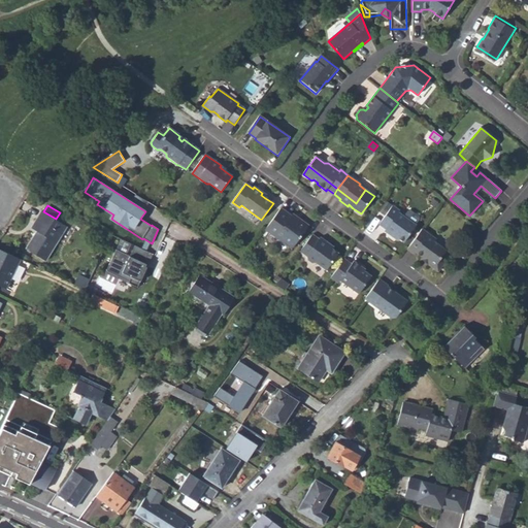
[(399,211),(392,206),(378,224),(385,229),(384,231),(392,237),(393,235),(397,238),(403,242),(416,226),(416,225),(419,220),(419,218),(409,211),(407,211),(403,217),(398,212),(399,211)]
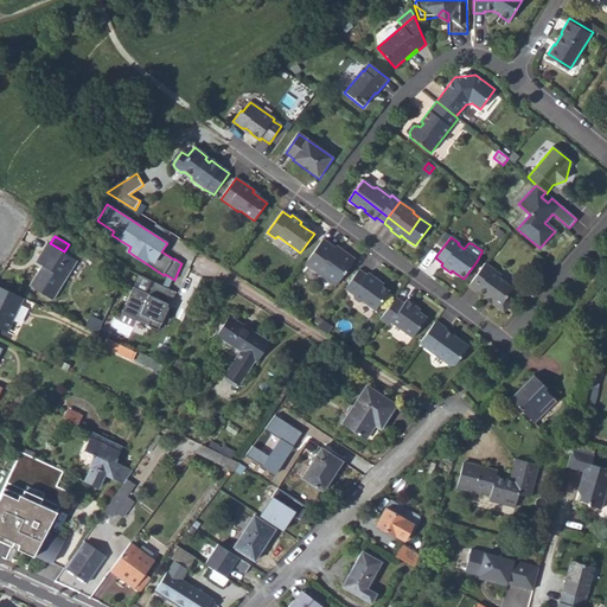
[(323,240),(305,263),(336,286),(355,260),(343,251),(342,254),(334,249),(323,240)]
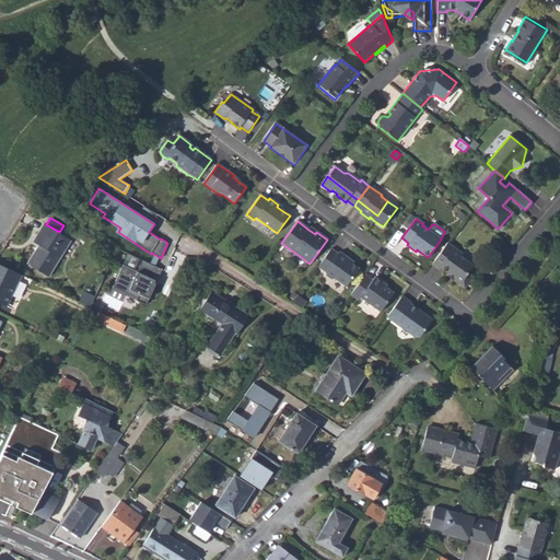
[(45,223),(38,236),(43,240),(39,245),(28,264),(48,277),(66,248),(61,246),(67,237),(59,232),(46,224),(45,223)]
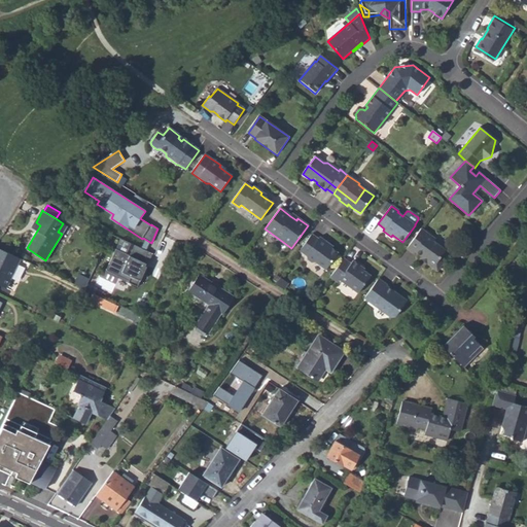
[(32,227),(37,231),(40,225),(36,222),(32,227)]
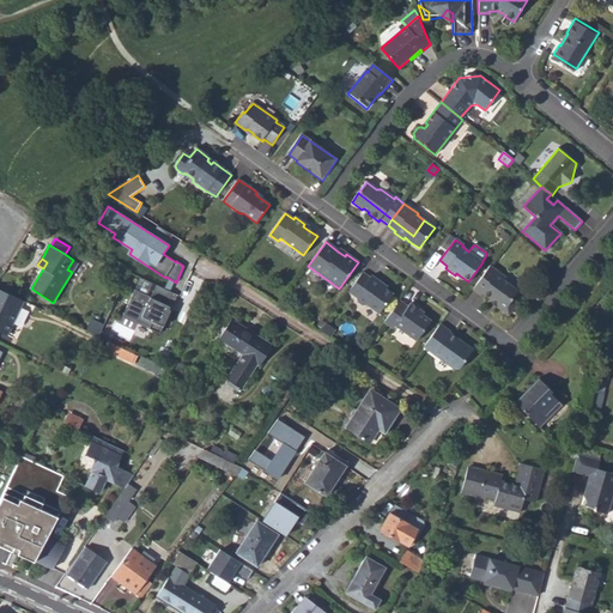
[(67,269),(72,272),(78,262),(73,260),(67,269)]
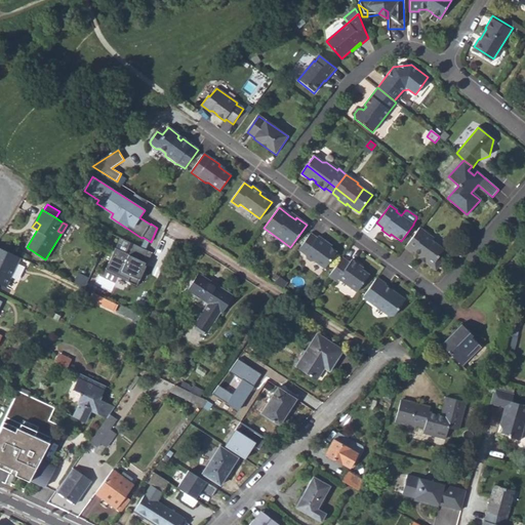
[(434,239),(419,228),(405,248),(412,253),(413,251),(419,256),(425,259),(426,264),(436,271),(443,260),(439,257),(444,249),(432,241),(434,239)]
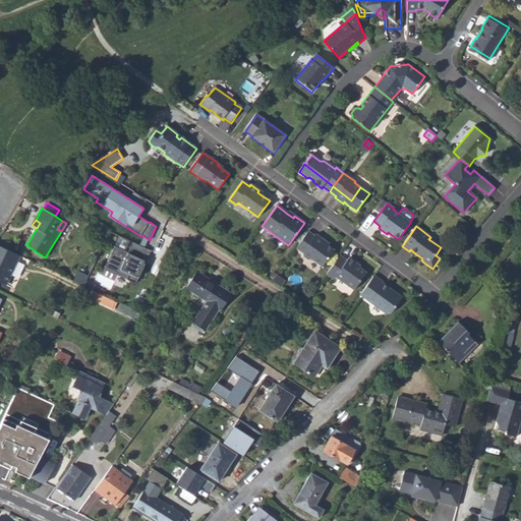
[(314,236),(308,231),(296,248),(303,253),(303,256),(307,259),(310,258),(322,267),(334,250),(328,246),(324,243),(326,241),(316,234),(314,236)]
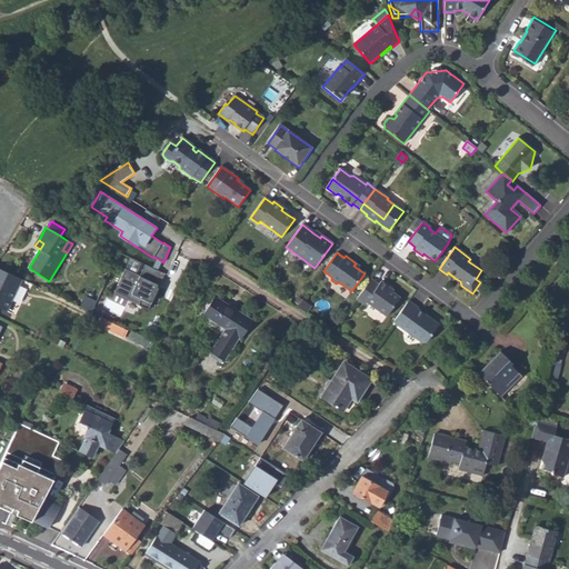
[(138,305),(148,310),(156,293),(155,292),(158,285),(155,283),(160,271),(145,265),(139,276),(125,269),(113,291),(139,303),(138,305)]
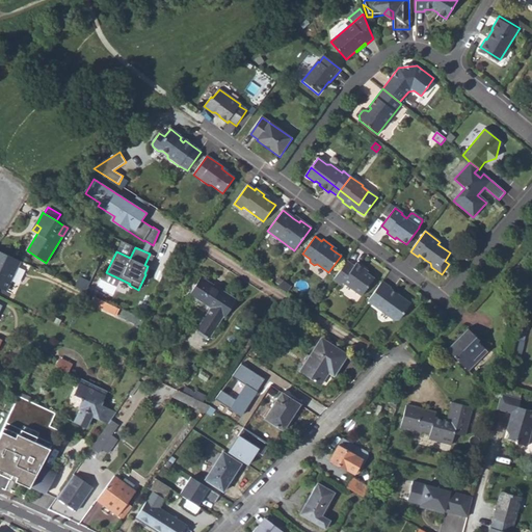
[(0,287),(7,291),(21,262),(0,250),(0,287)]
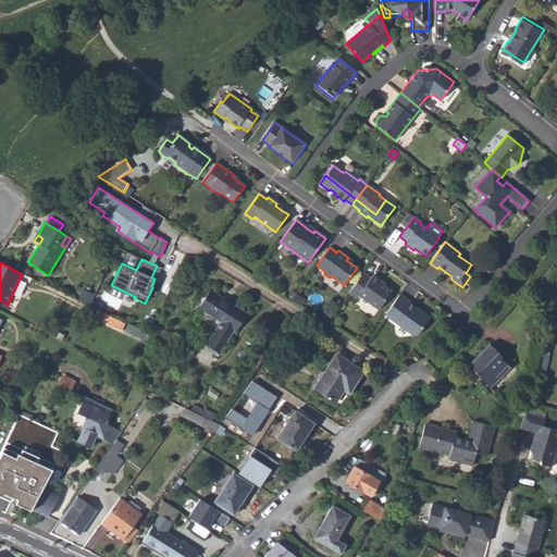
[(371,279),(363,273),(348,294),(357,299),(359,296),(378,310),(392,292),(384,286),(380,283),(381,282),(373,275),(371,279)]
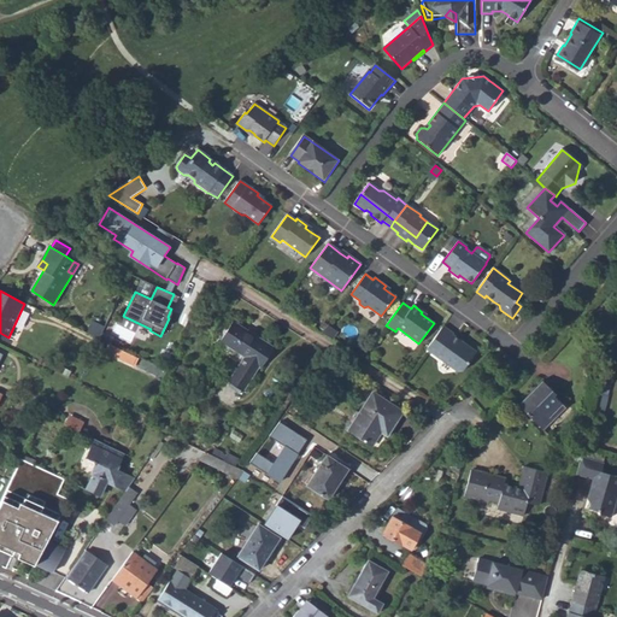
[(229,381),(230,382),(242,389),(244,391),(259,365),(262,368),(275,347),(234,321),(221,340),(246,356),(229,381)]
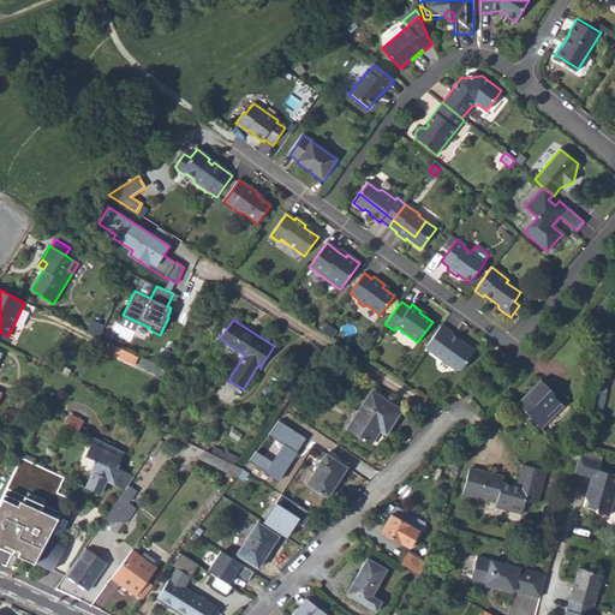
[(336,332),(327,324),(322,332),(332,338),(336,332)]
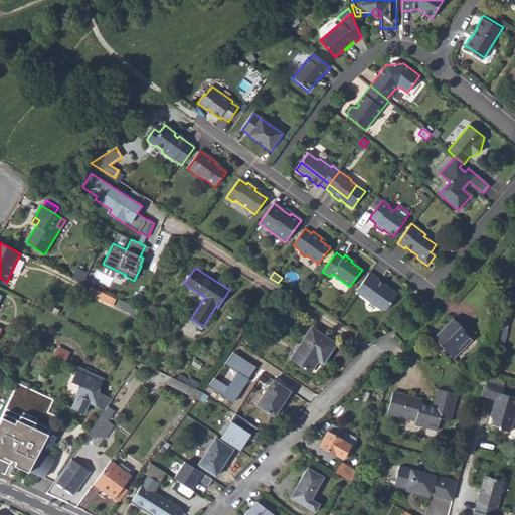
[(369,273),(356,292),(382,311),(385,310),(397,295),(388,289),(387,290),(384,287),(385,286),(377,280),(378,279),(369,273)]
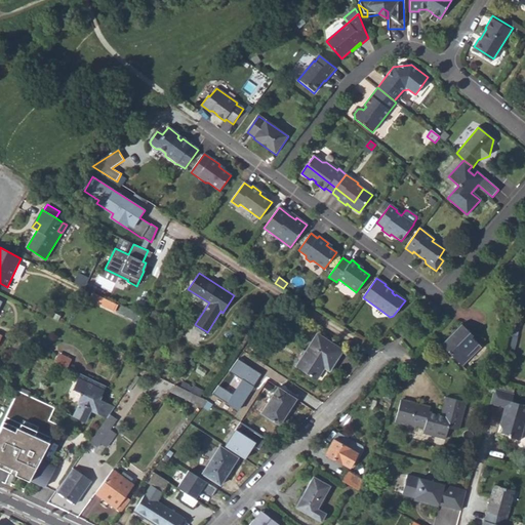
[(84,288),(93,292),(95,287),(86,282),(84,288)]
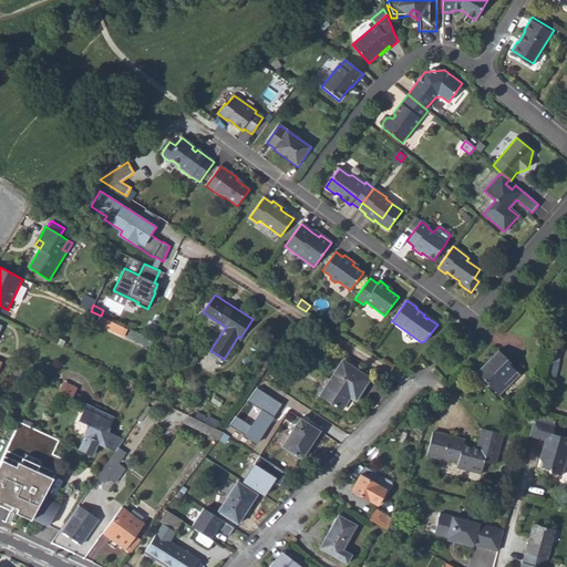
[(124,328),(101,316),(98,323),(121,334),(124,328)]
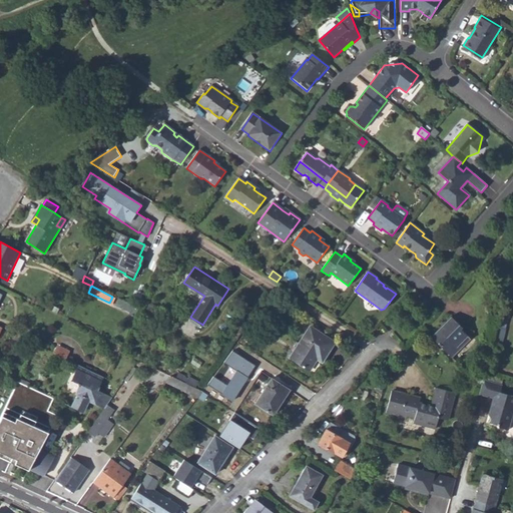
[(499,327),(507,329),(509,319),(502,317),(499,327)]
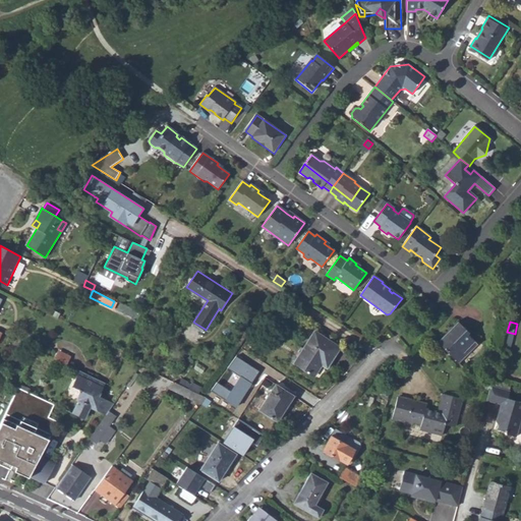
[(193,327),(201,332),(205,329),(194,323),(193,327)]
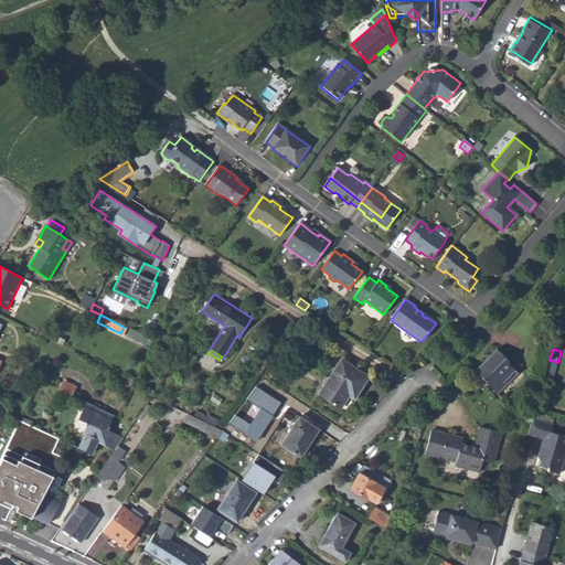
[(499,350),(476,372),(497,393),(512,377),(513,379),(518,373),(509,363),(507,365),(503,363),(508,359),(499,350)]
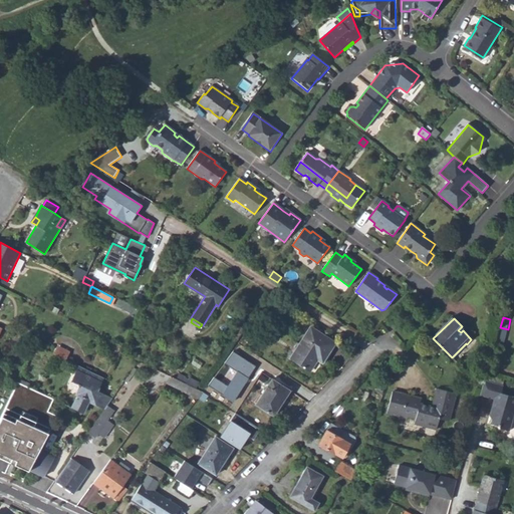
[(308,368),(311,369),(319,356),(324,359),(335,343),(311,327),(299,344),(302,346),(294,359),(303,365),(302,366),(307,369),(308,368)]
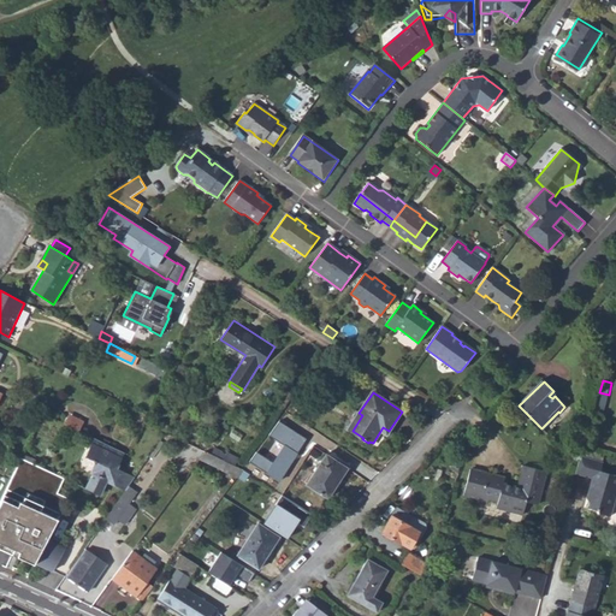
[(609,395),(599,392),(596,409),(604,412),(609,395)]
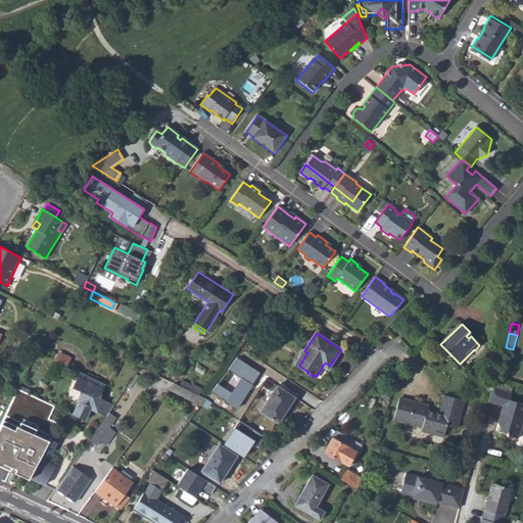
[(293,362),(299,366),(307,352),(304,350),(301,348),(293,362)]
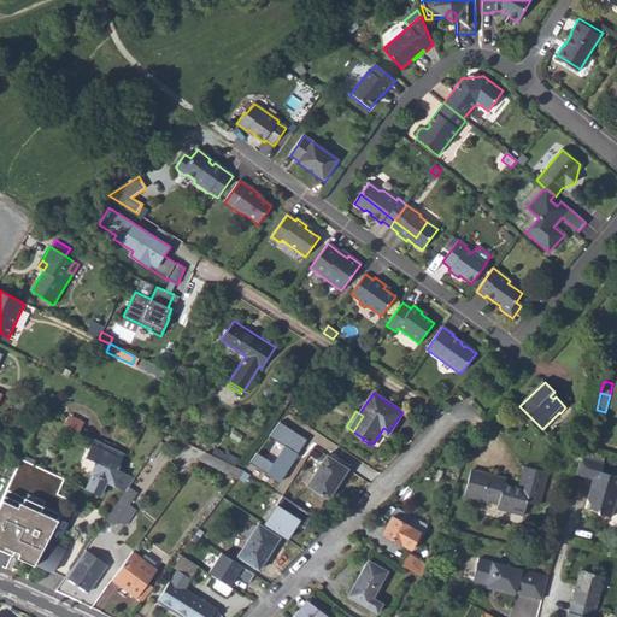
[(60,422),(65,424),(70,415),(65,412),(60,422)]
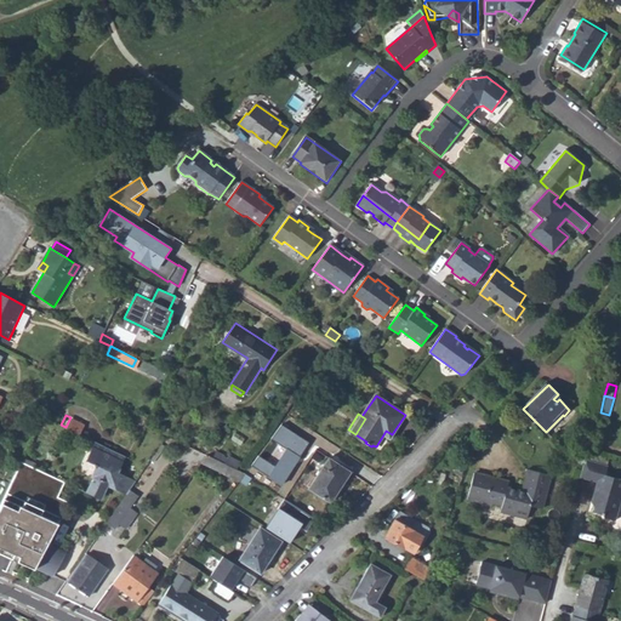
[(81,422),(70,417),(66,427),(77,433),(81,422)]
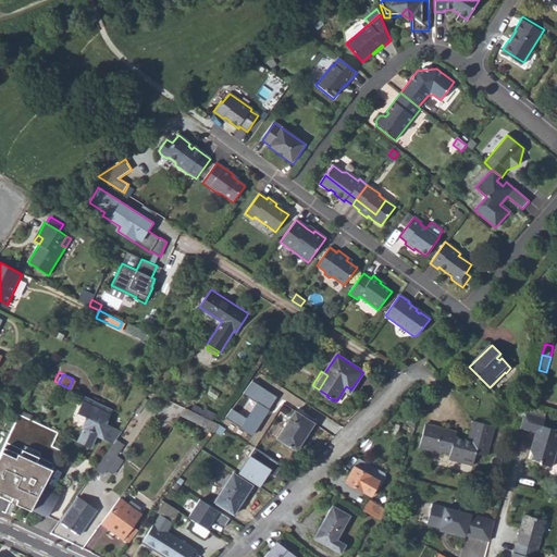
[(104,422),(111,408),(82,395),(73,415),(83,419),(78,429),(83,431),(77,441),(90,447),(96,436),(113,444),(122,431),(104,422)]
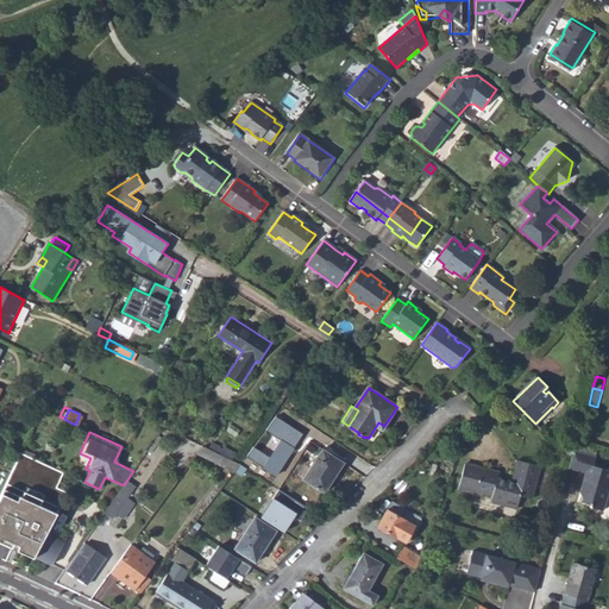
[(598,446),(576,440),(573,450),(596,456),(598,446)]
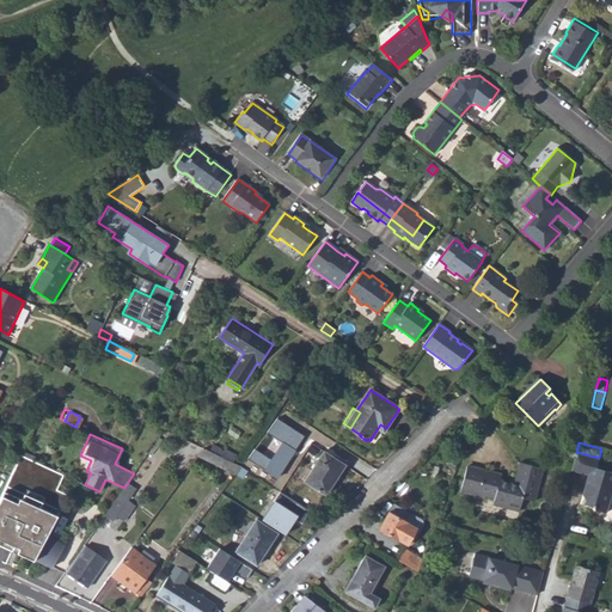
[(200,456),(237,475),(238,472),(243,466),(232,461),(224,457),(204,448),(200,456)]
